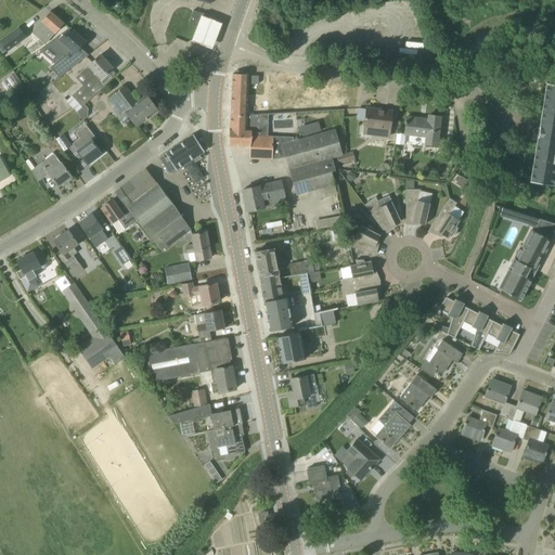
[(197,27),(203,13),(193,11),(188,24),(197,27)]
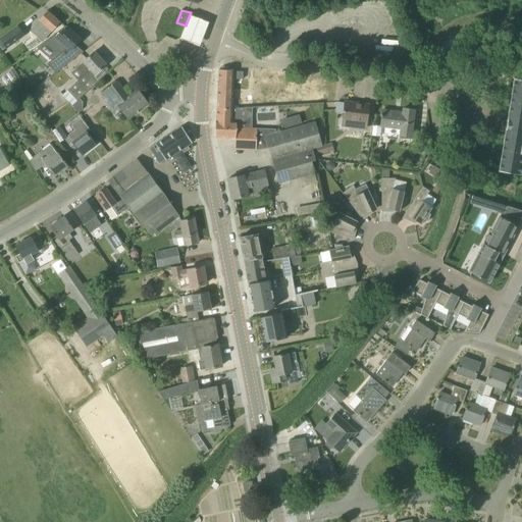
[(52,32),(60,22),(47,11),(39,20),(47,28),(38,37),(42,42),(46,37),(51,31),(52,32)]
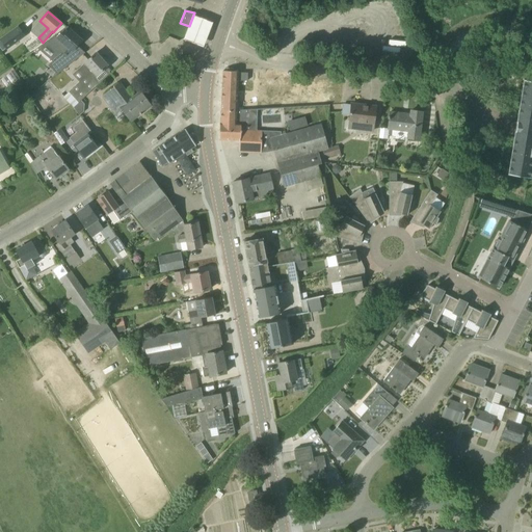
[(193,18),(184,41),(204,48),(213,25),(193,18)]
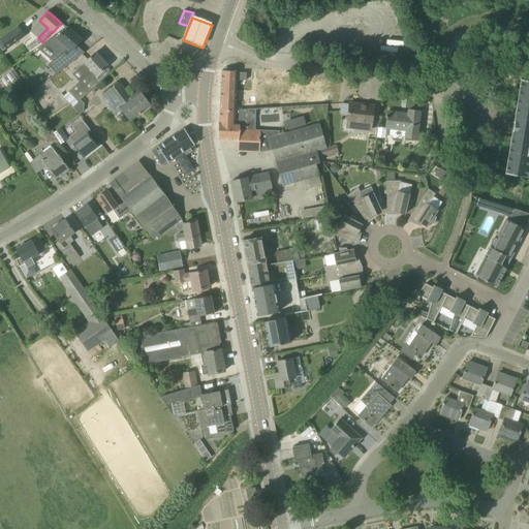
[(0,39),(0,40),(6,49),(25,35),(19,27),(0,39)]
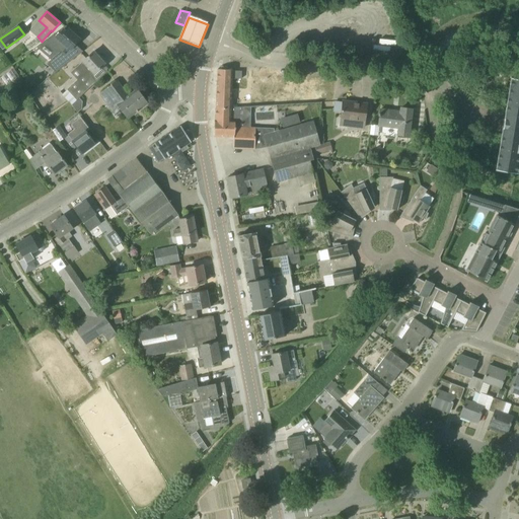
[(46,40),(36,47),(51,60),(47,64),(52,68),(62,57),(61,55),(62,53),(67,47),(71,49),(79,39),(68,29),(67,30),(63,27),(46,40)]
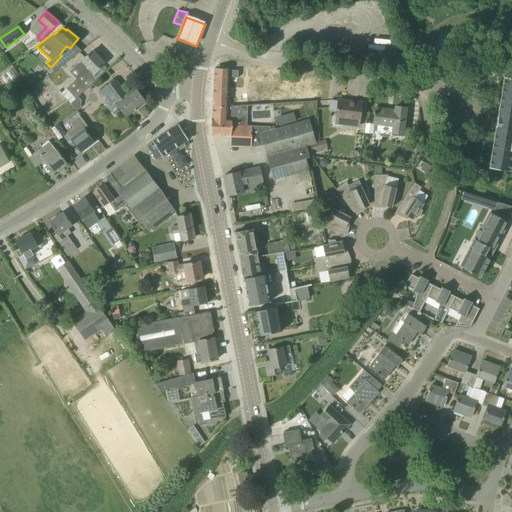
[(82,61),(75,66),(82,74),(76,79),(66,88),(75,98),(86,89),(95,81),(89,75),(92,72),(103,63),(92,51),(82,61)]
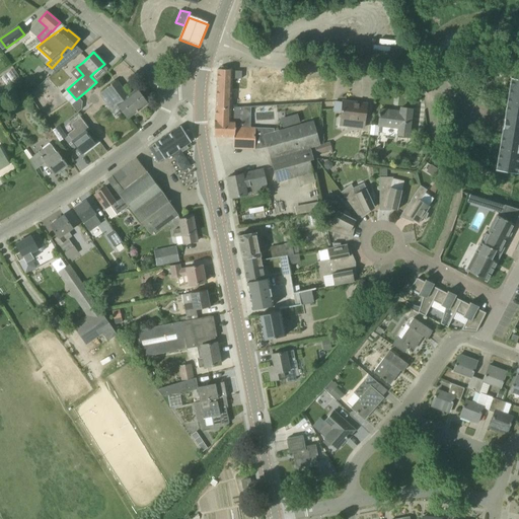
[(231,108),(232,78),(241,79),(241,71),(232,71),(232,70),(217,69),(216,107),(231,108)]
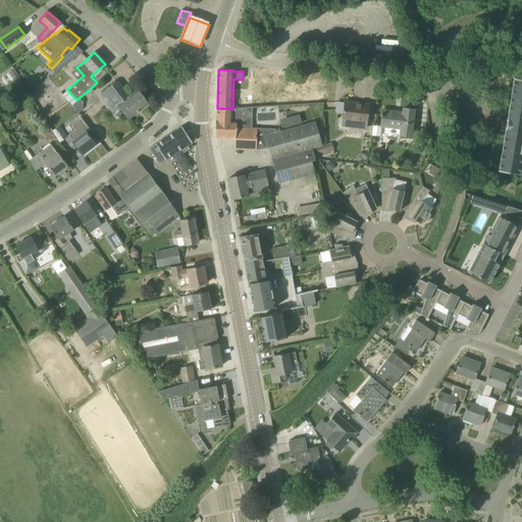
[(521,79),(514,77),(507,119),(507,121),(506,126),(506,128),(499,170),(519,173),(521,153),(521,79)]
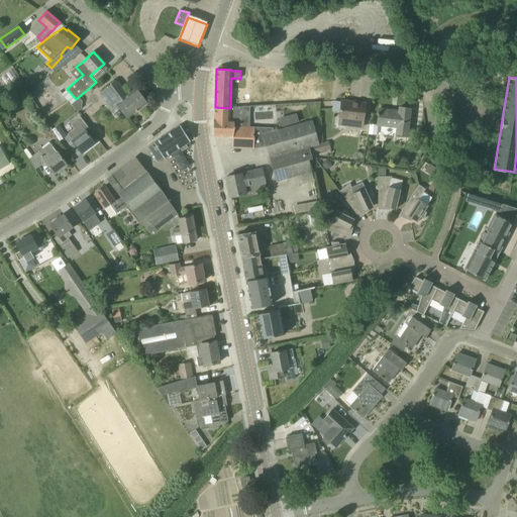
[(127,95),(116,81),(99,93),(104,100),(112,111),(118,106),(127,118),(147,103),(136,89),(127,95)]
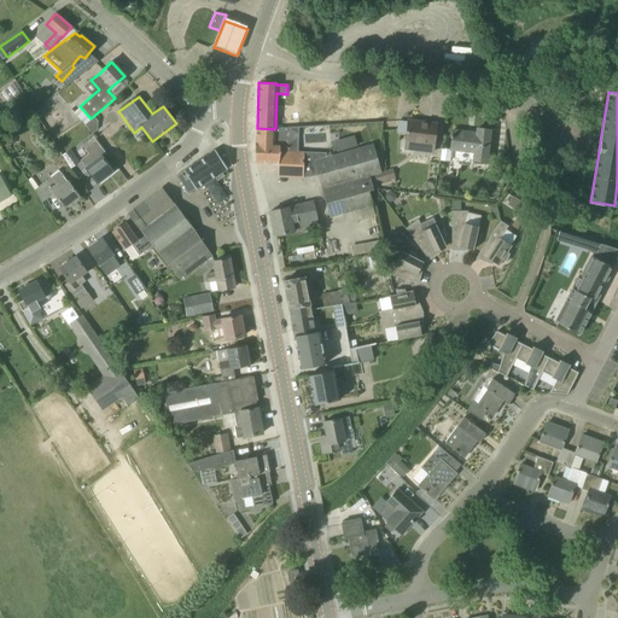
[(435,144),(436,126),(420,124),(420,122),(408,121),(406,140),(415,141),(415,150),(432,152),(433,144),(435,144)]
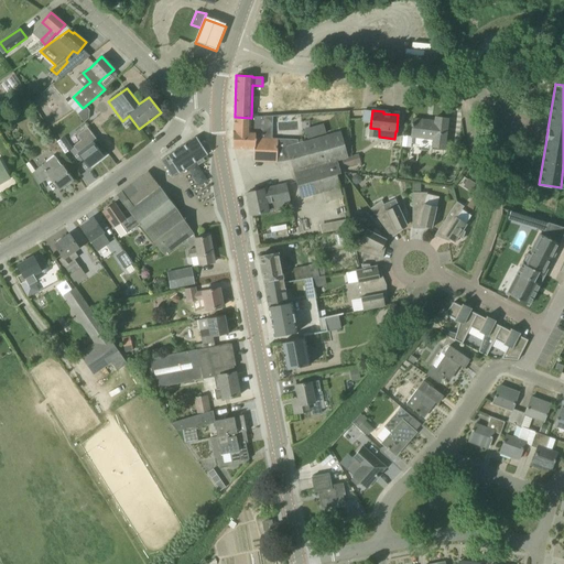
[(277,162),(291,160),(294,173),(326,163),(318,138),(297,143),(297,139),(271,139),(272,122),(272,117),(251,118),(235,117),(234,148),(253,149),(253,161),(277,162)]
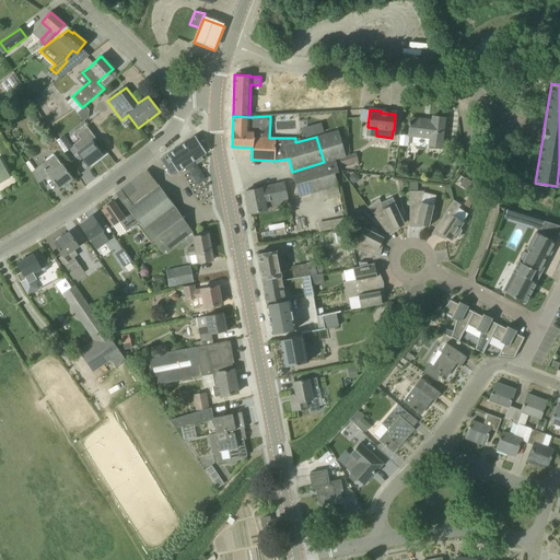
[(441,147),(444,118),(432,116),(432,120),(410,118),(408,136),(430,138),(429,146),(441,147)]
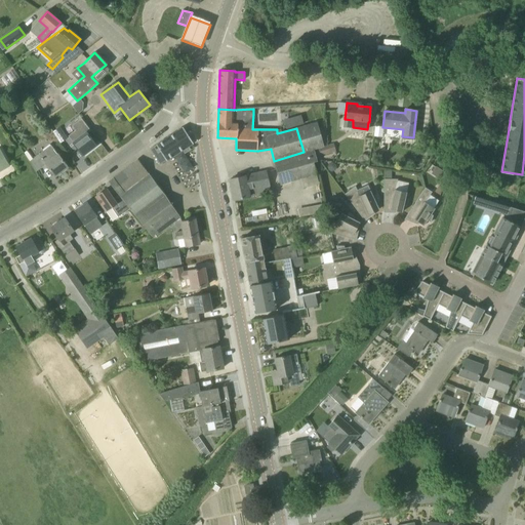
[(86,132),(79,123),(73,127),(75,129),(68,135),(74,143),(73,143),(82,155),(96,145),(86,132)]
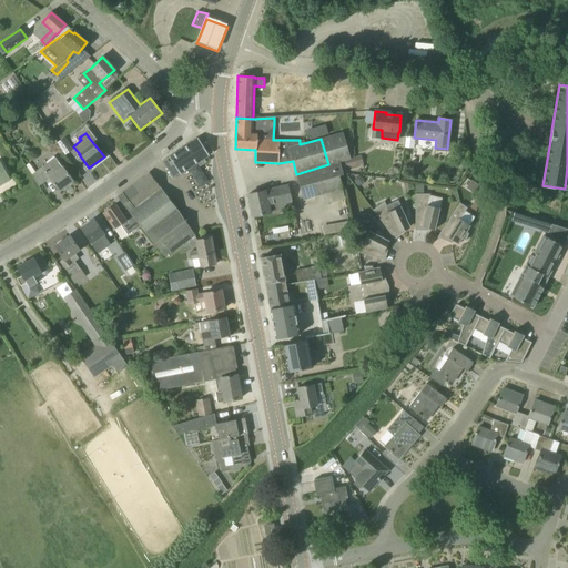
[(350,159),(350,158),(347,151),(343,133),(321,139),(328,164),(342,161),(350,159)]
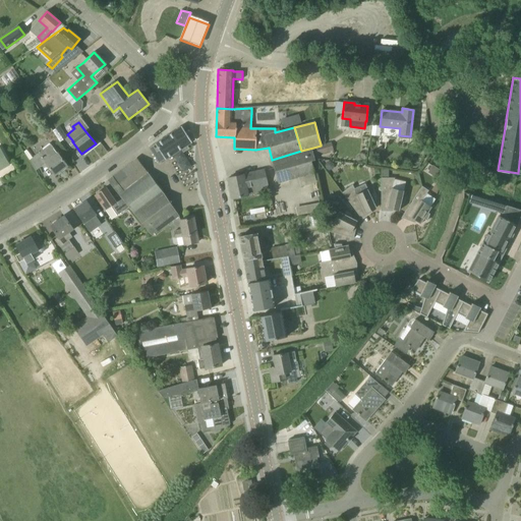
[(160,163),(191,142),(181,126),(150,148),(160,163)]
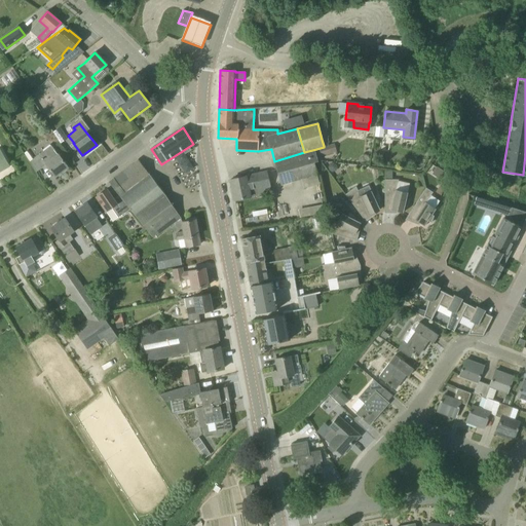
[(61,143),(66,139),(60,128),(53,132),(61,143)]
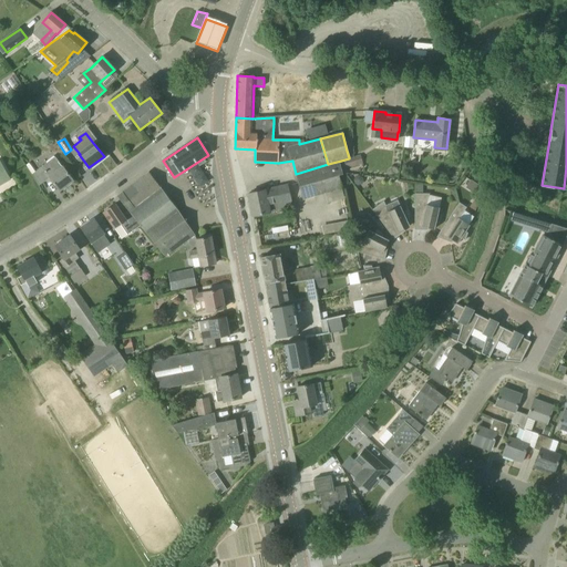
[(343,169),(358,165),(354,156),(349,157),(349,158),(341,161),(343,169)]
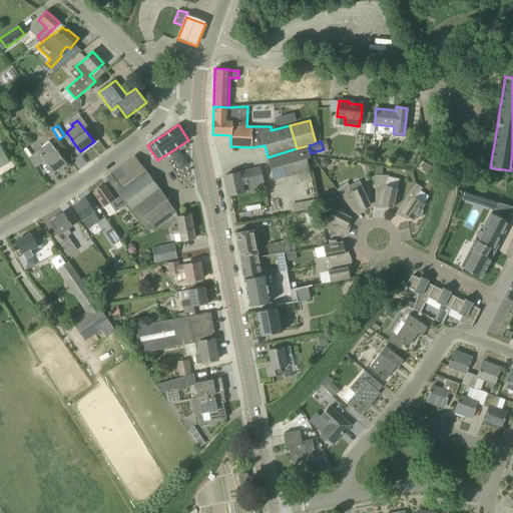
[(44,160),(53,172),(66,163),(57,151),(50,142),(43,147),(32,155),(39,164),(44,160)]
